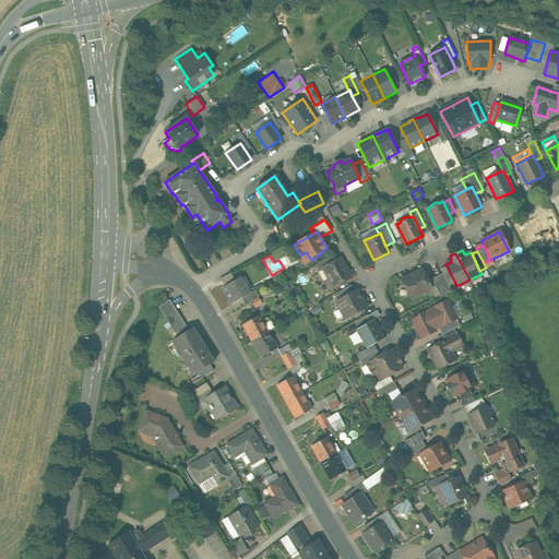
[(328,258),(314,265),(319,272),(323,269),(331,263),(328,258)]
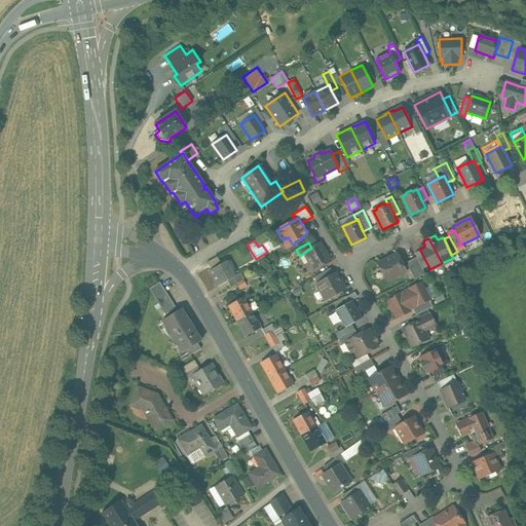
[(311,248),(304,253),(313,270),(330,261),(320,243),(311,248)]
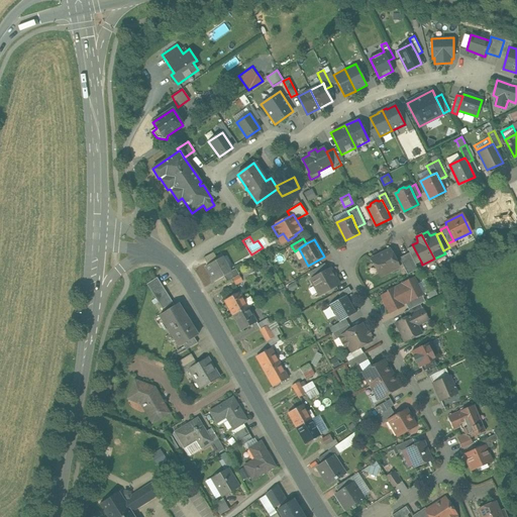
[(421,262),(413,246),(408,248),(410,252),(415,265),(421,262)]
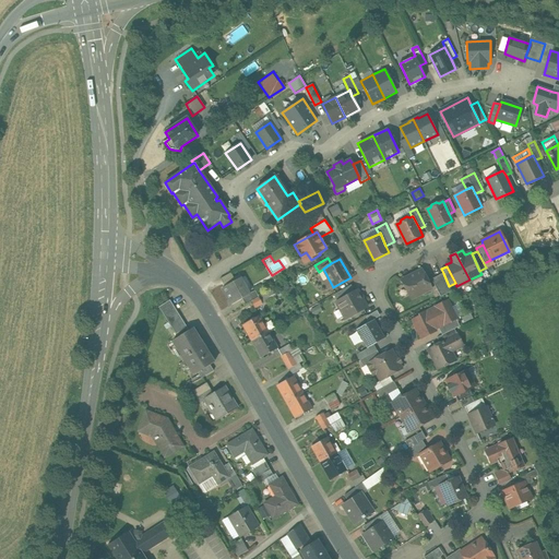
[(421,270),(402,280),(412,298),(431,288),(421,270)]
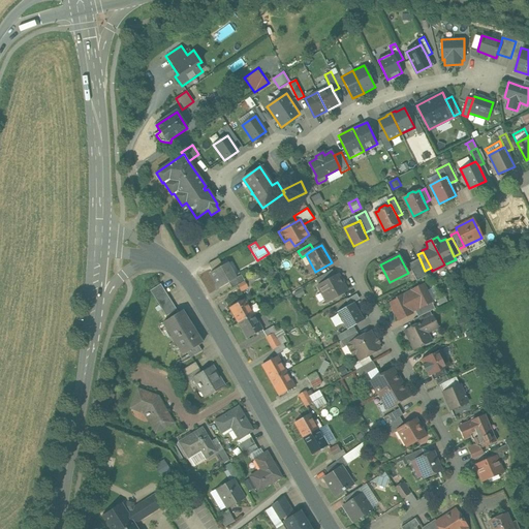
[(218,258),(209,263),(213,271),(222,266),(218,258)]
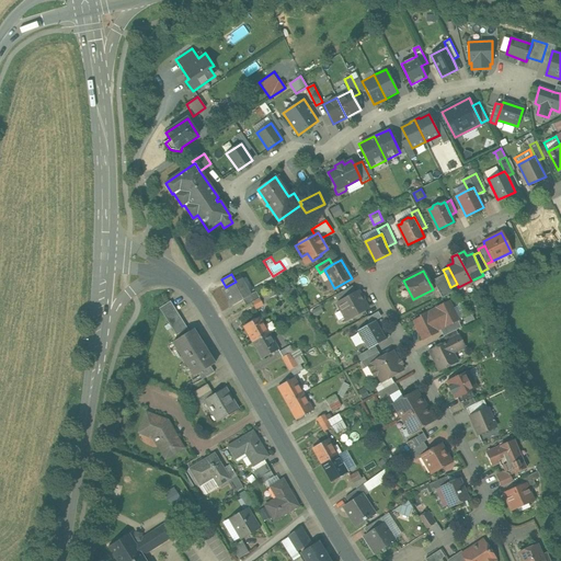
[(445,274),(433,279),(442,298),(454,292),(450,287),(445,274)]
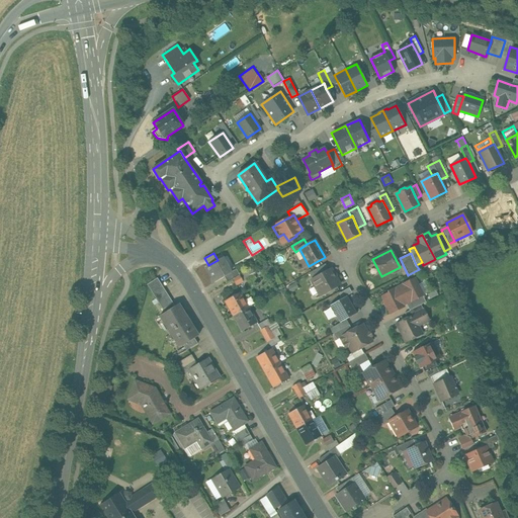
[(208,265),(206,267),(214,282),(225,276),(231,273),(231,272),(222,258),(208,265)]
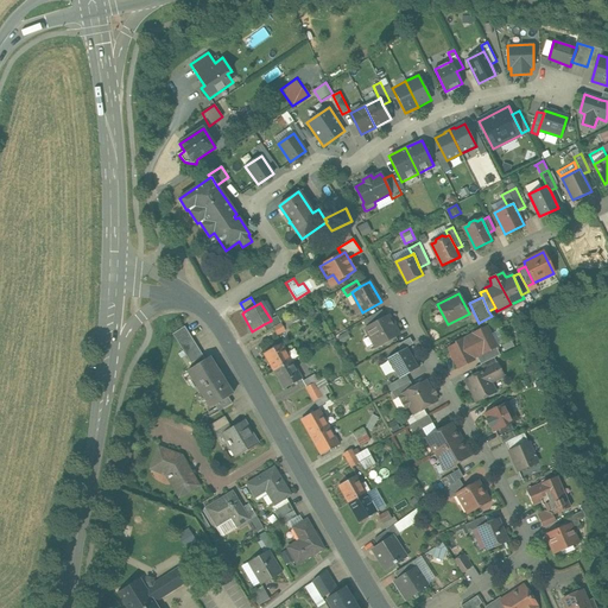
[(311,308),(305,311),(309,317),(315,314),(311,308)]
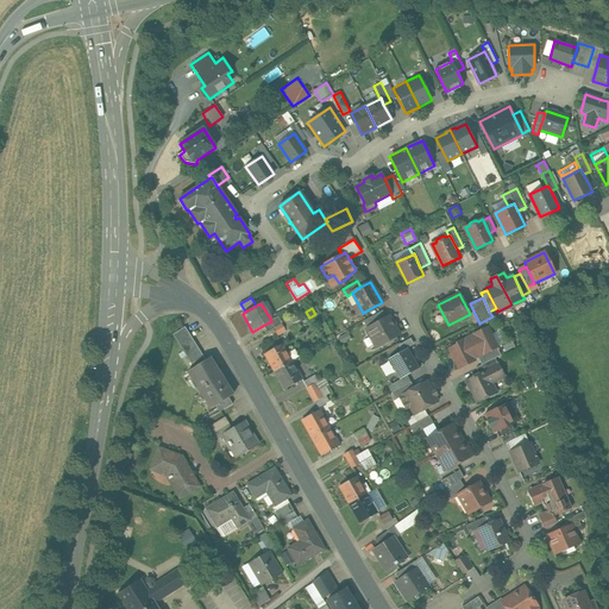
[(382,311),(364,321),(368,328),(387,318),(382,311)]
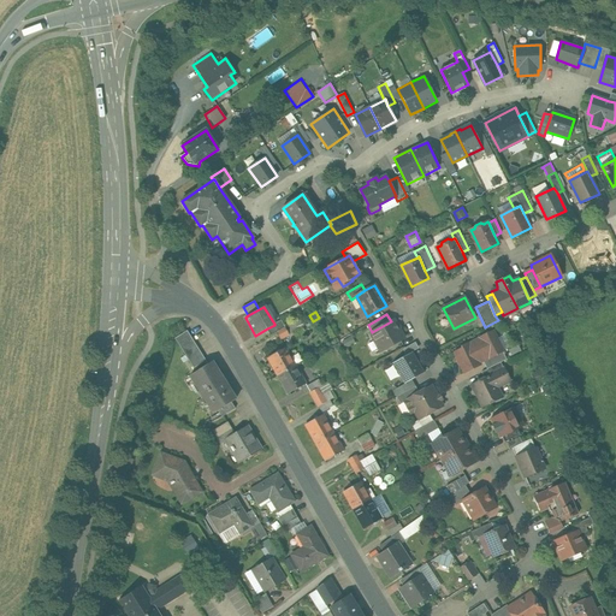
[(301,319),(285,327),(289,335),(304,326),(301,320),(301,319)]
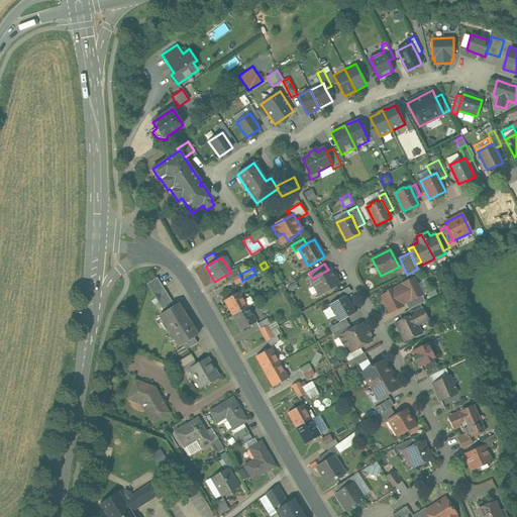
[(312,279),(311,280),(319,296),(339,284),(330,268),(328,270),(312,279)]
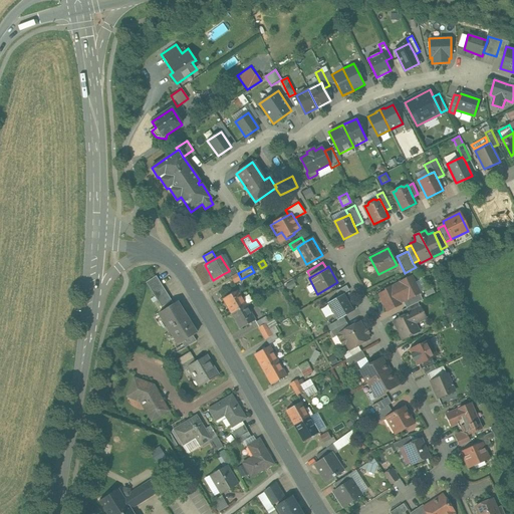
[(235,267),(229,270),(229,271),(223,274),(226,280),(231,277),(238,273),(235,267)]
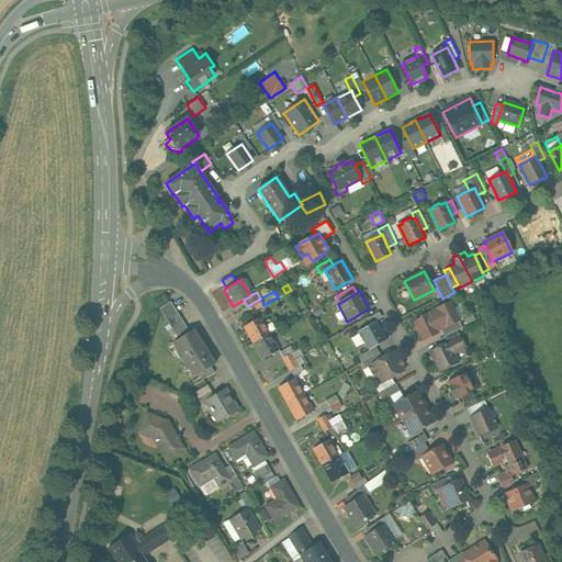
[(260,299),(253,303),(256,310),(263,305),(260,299)]
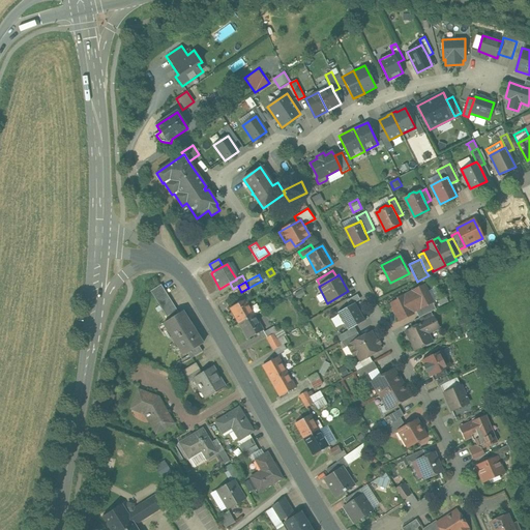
[(177,311),(160,285),(150,291),(167,317),(177,311)]
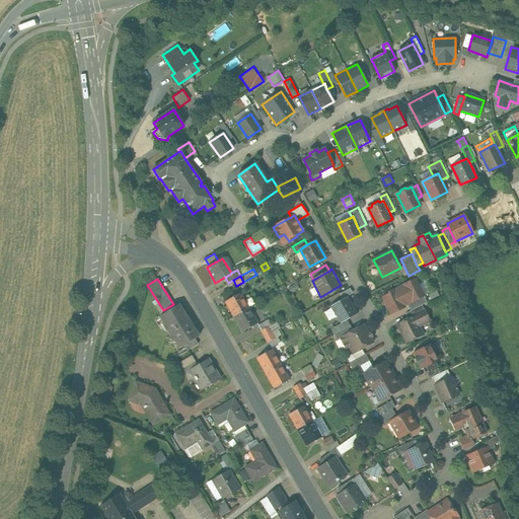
[(416,279),(388,292),(389,294),(383,297),(385,302),(384,303),(386,307),(388,307),(391,313),(404,307),(408,305),(406,304),(424,296),(416,279)]
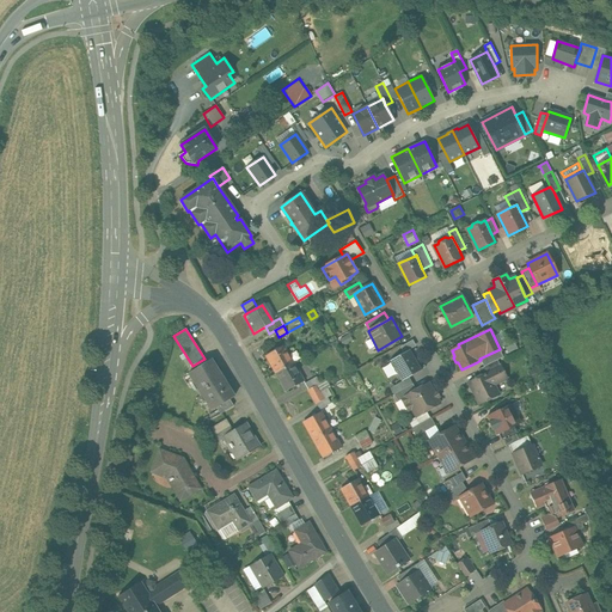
[(283,346),(267,355),(276,373),(293,363),(283,346)]
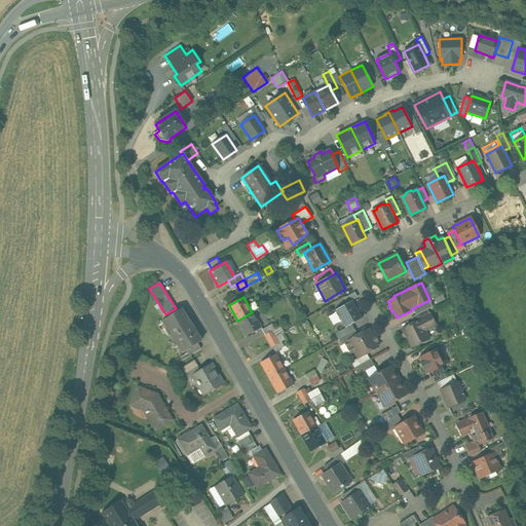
[(352,300),(335,310),(345,328),(351,325),(363,318),(352,300)]
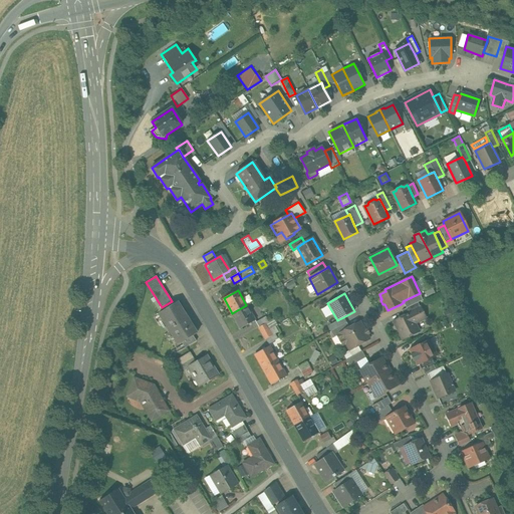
[(420,293),(403,301),(404,302),(407,308),(418,302),(423,300),(420,293)]
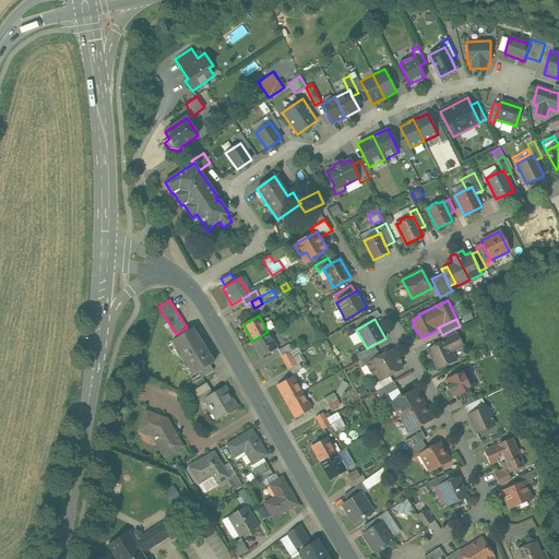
[(214,363),(192,329),(173,341),(181,355),(179,356),(183,363),(186,360),(194,375),(198,372),(210,365),(214,363)]
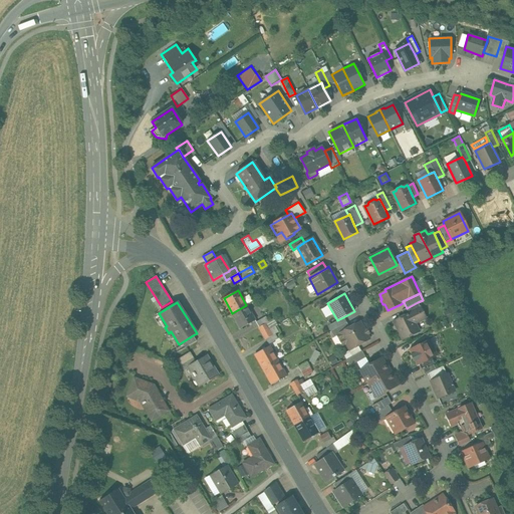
[(407,308),(402,310),(405,316),(421,308),(418,302),(407,308)]
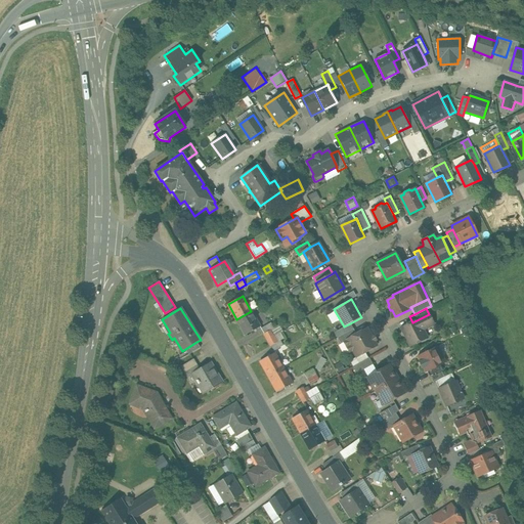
[(251,311),(236,319),(246,335),(260,326),(251,311)]
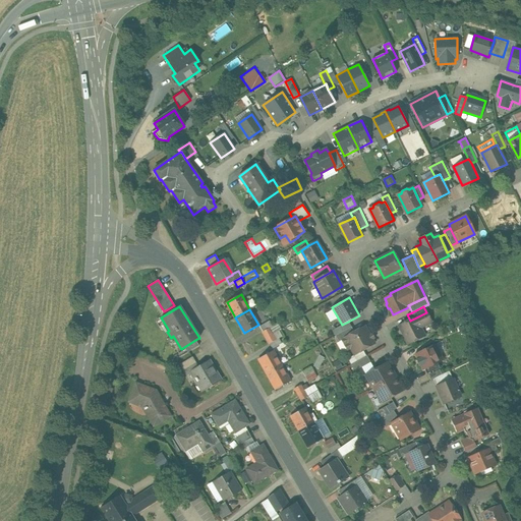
[(410,321),(399,326),(408,344),(424,336),(420,327),(430,322),(426,312),(410,321)]
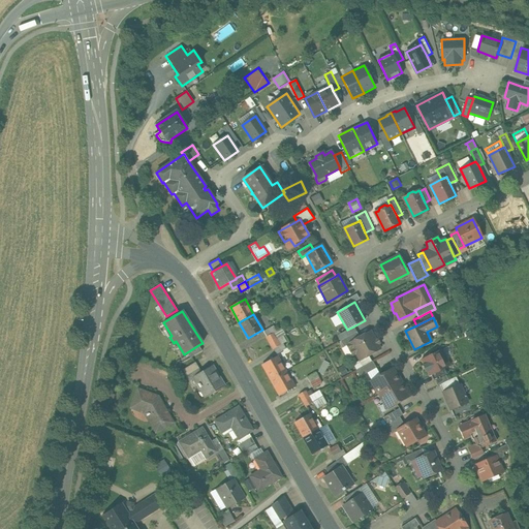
[(347,330),(345,332),(348,337),(356,332),(353,327),(347,330)]
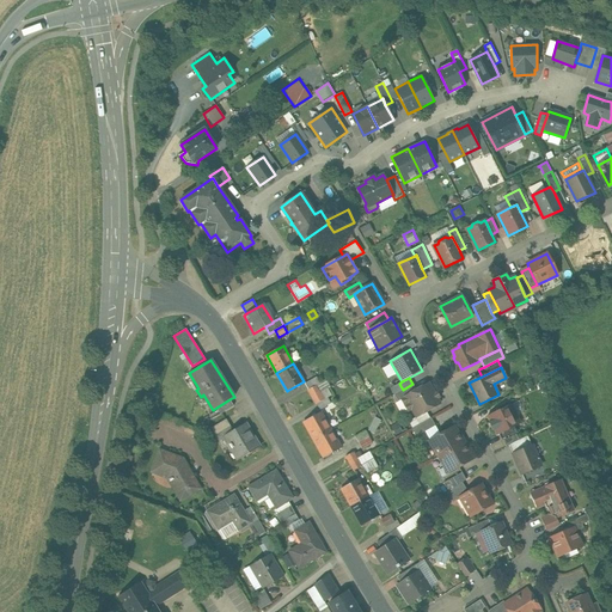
[(416,390),(404,397),(405,397),(416,417),(440,403),(429,383),(416,390)]
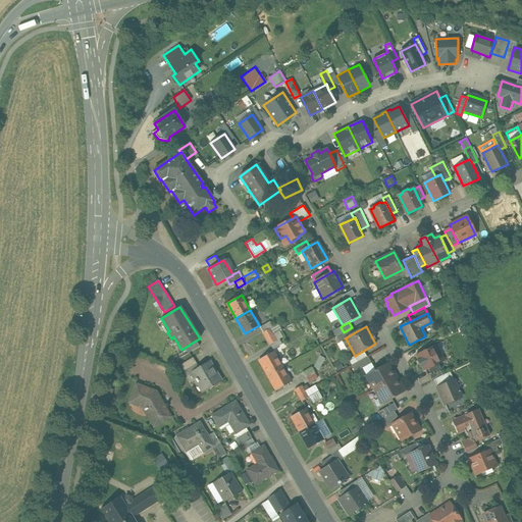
[(341,327),(332,331),(336,336),(344,332),(341,327)]
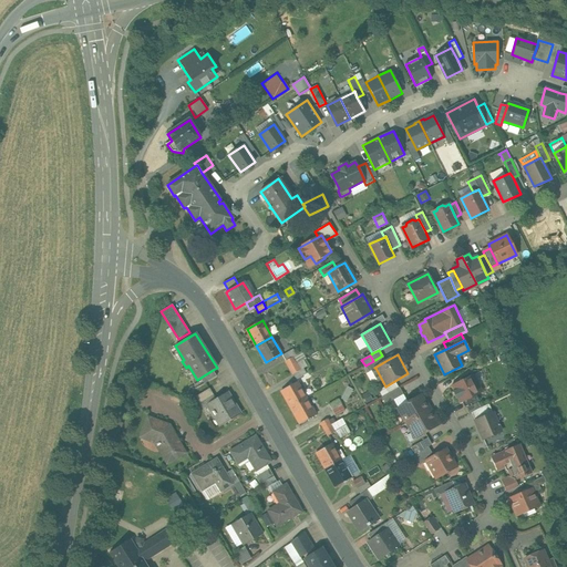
[(373,361),(366,366),(369,372),(375,368),(374,368),(385,361),(382,356),(373,361)]
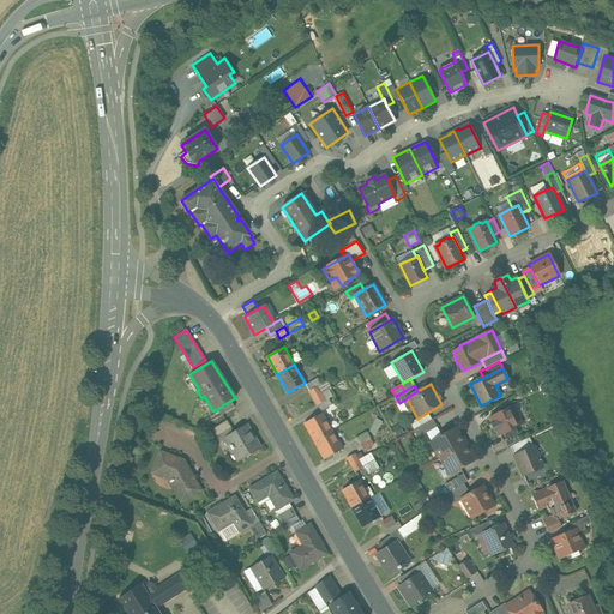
[(317,386),(309,391),(313,398),(320,393),(317,386)]
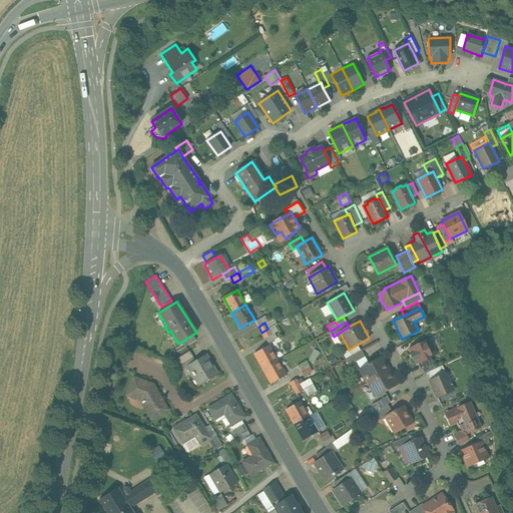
[(274,327),(269,330),(272,335),(275,333),(277,332),(274,327)]
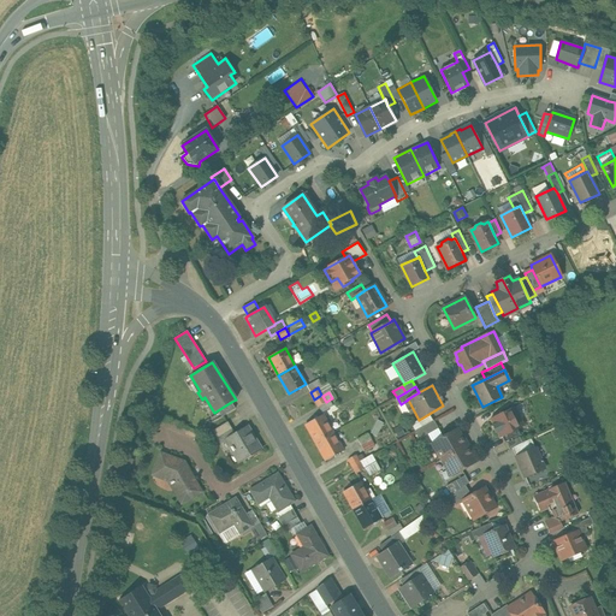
[(314,400),(318,407),(326,402),(323,396),(323,395),(314,400)]
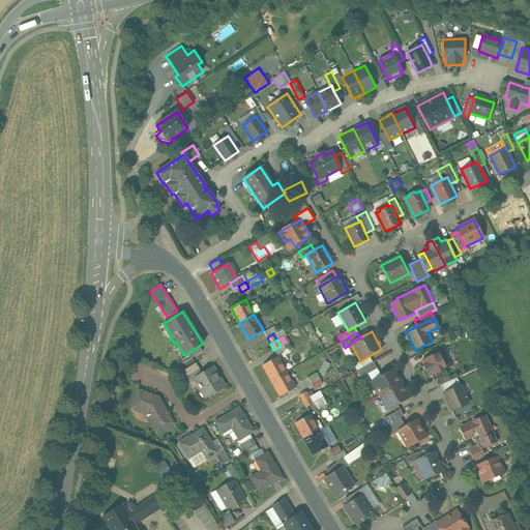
[(281,346),(273,350),(276,355),(287,349),(284,344),(281,346)]
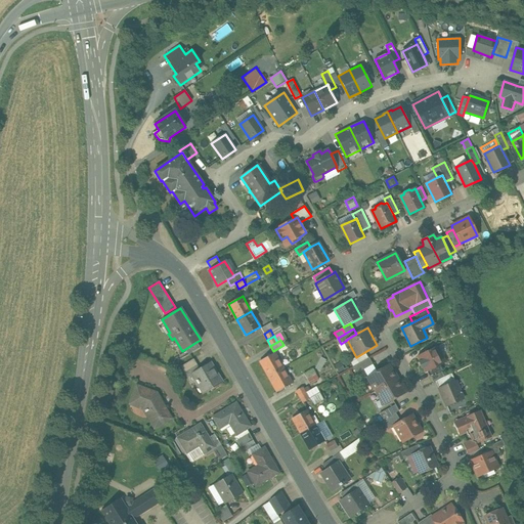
[(197,342),(185,349),(188,354),(201,348),(197,342)]
